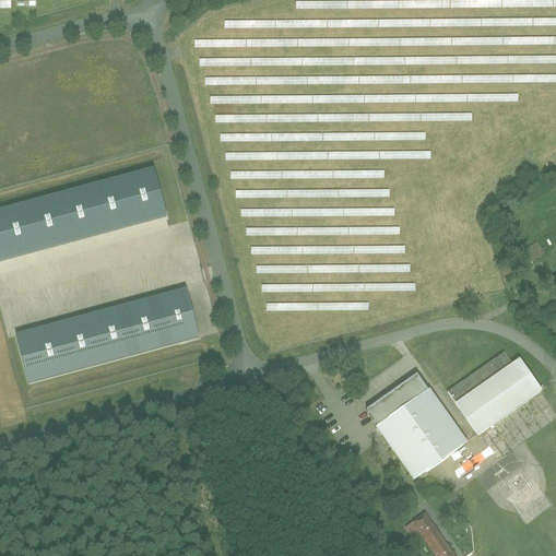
[(0,260),(163,215),(150,166),(0,208),(0,260)]
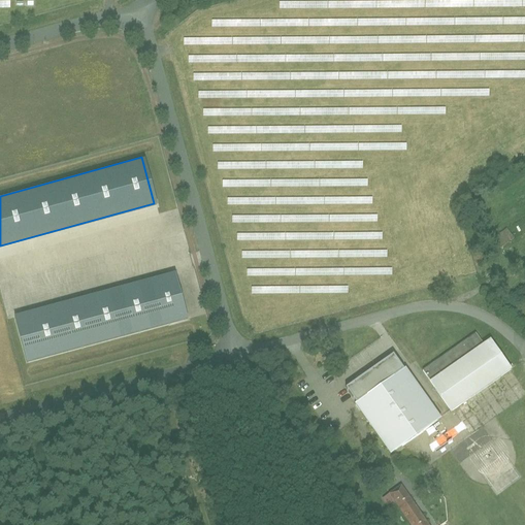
[(188,317),(174,269),(12,317),(27,364),(188,317)]
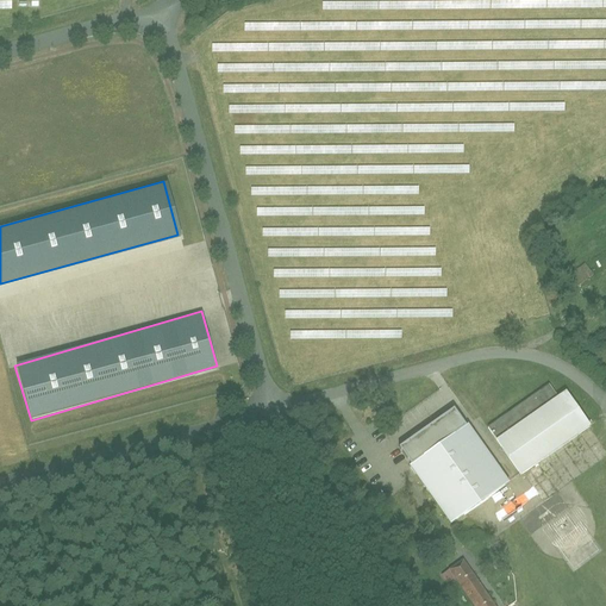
[(553,448),(591,423),(564,387),(558,393),(550,381),(523,400),(487,424),(519,473),(553,448)]
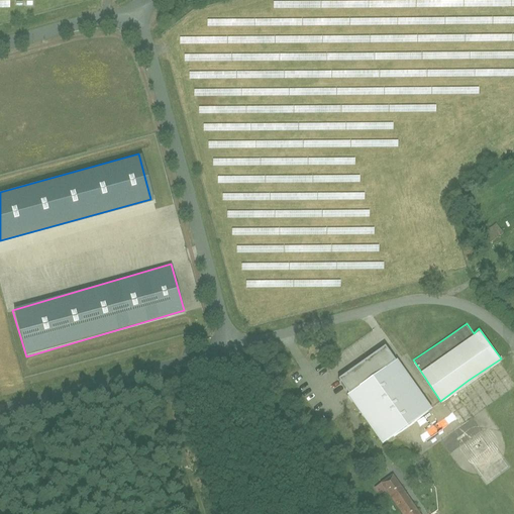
[(338,379),(347,393),(396,357),(385,343),(338,379)]
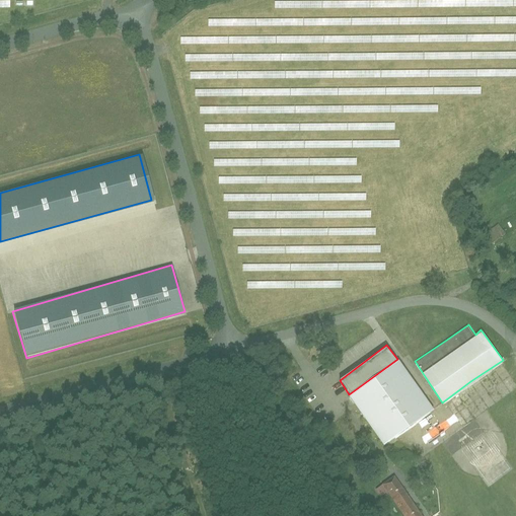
[(433,409),(408,372),(397,359),(349,394),(354,402),(383,444),(433,409)]
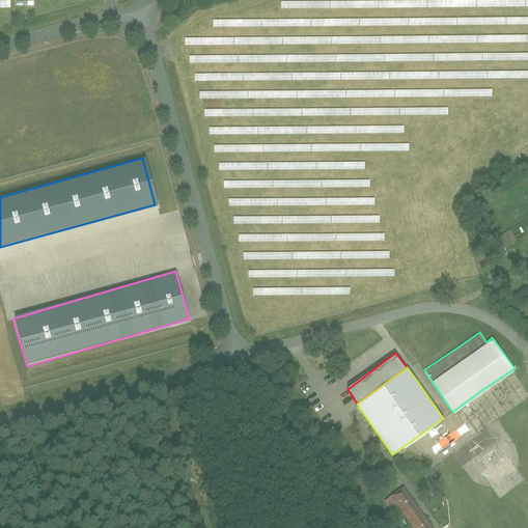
[(431,527),(403,487),(388,496),(408,527),(431,527)]
